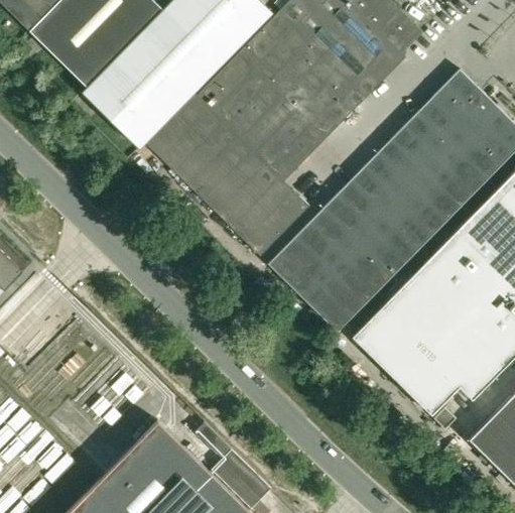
[(0,0),(0,1),(31,31),(60,0),(0,0)]
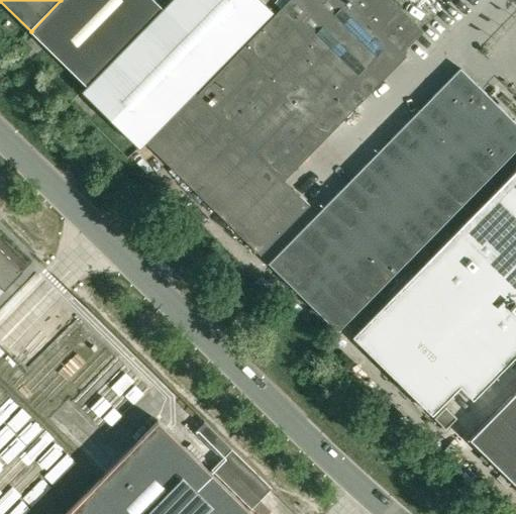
[(89,86),(164,10),(152,0),(61,0),(31,31),(89,86)]
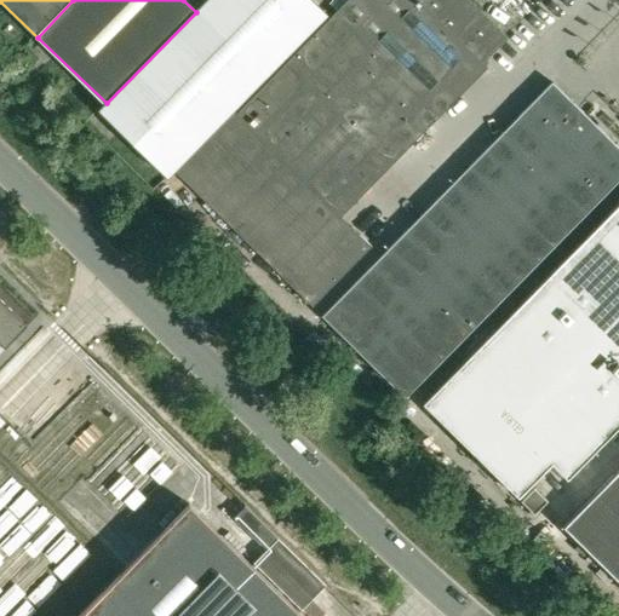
[(311,0),(207,0),(196,12),(107,103),(98,113),(166,179),(327,15),(311,0)]
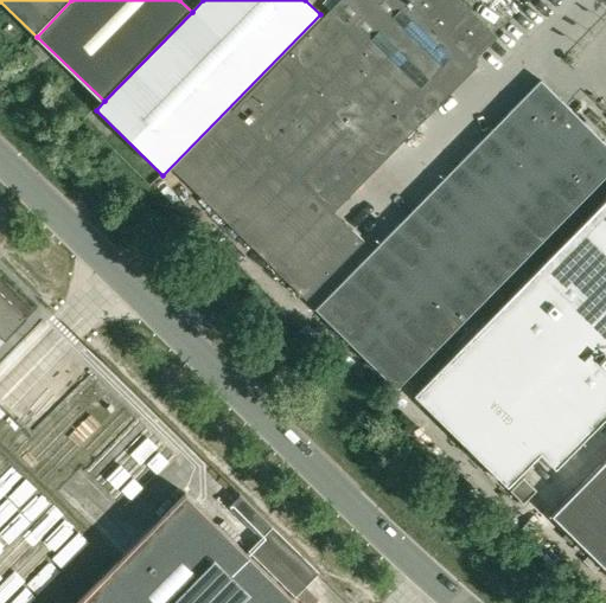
[(342,0),(231,113),(333,215),(477,68),(471,63),(495,38),(457,0),(342,0)]
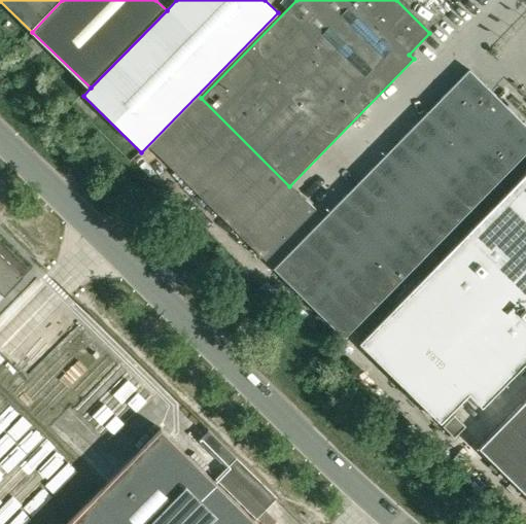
[(275,272),(346,341),(525,154),(525,127),(469,72),(275,272)]
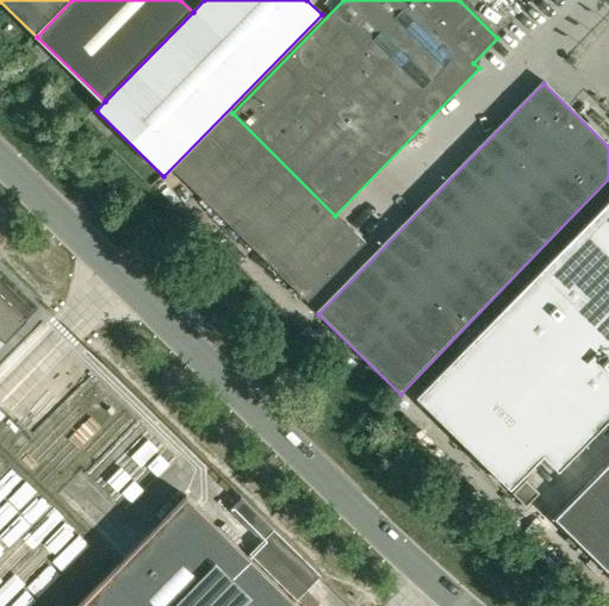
[(335,216),(232,113),(229,111),(172,170),(308,304),(365,245),(335,216)]
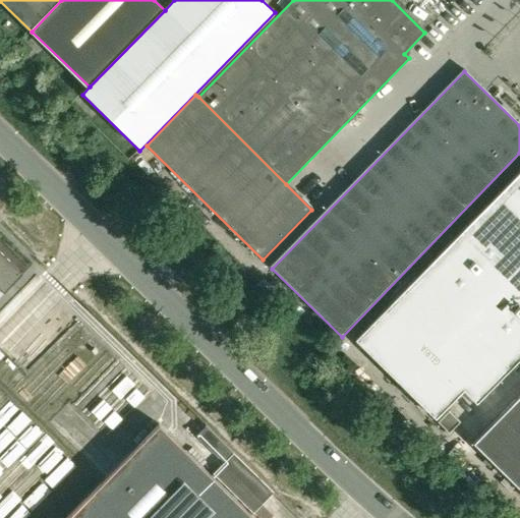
[(519,173),(356,343),(437,421),(464,393),(477,405),(519,361),(519,173)]
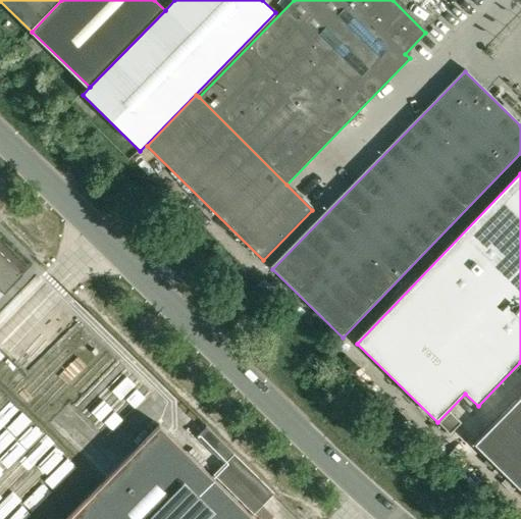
[(0,292),(4,297),(23,277),(0,254),(0,292)]
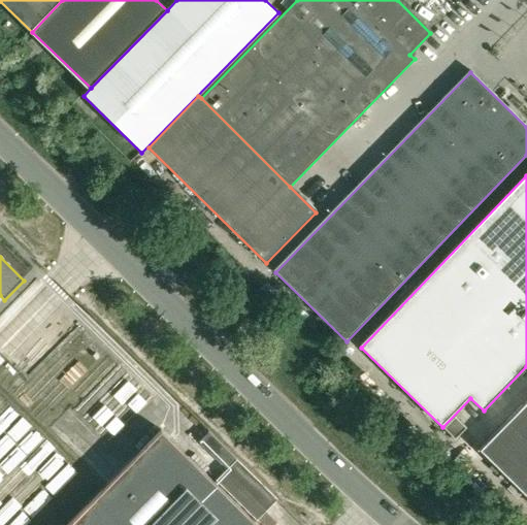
[(526,401),(479,452),(526,499),(526,401)]
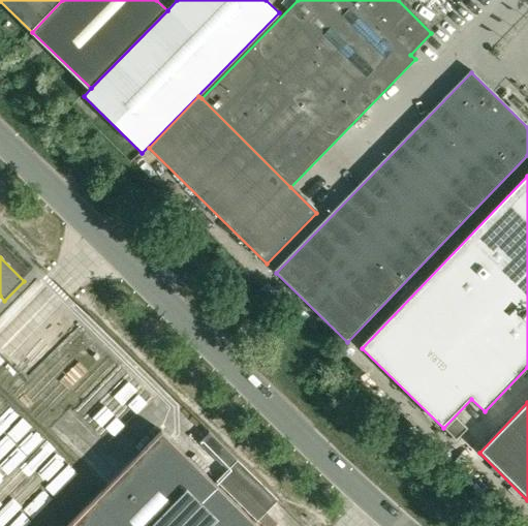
[(457,442),(468,431),(457,420),(445,432),(457,442)]
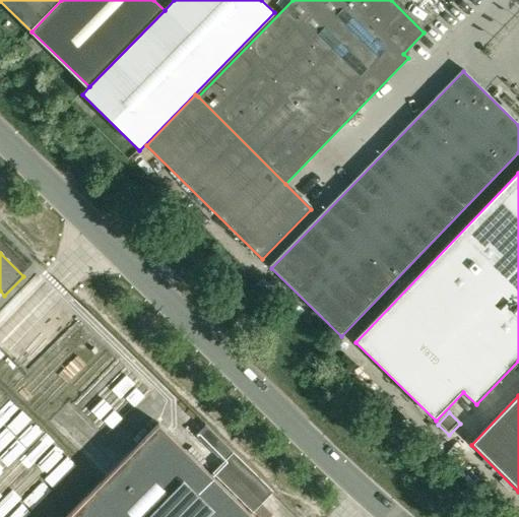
[(252,516),(159,426),(151,434),(142,443),(69,516),(252,516)]
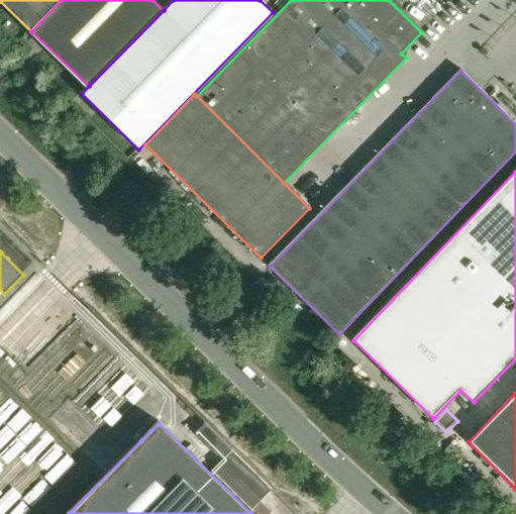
[(222,460),(231,451),(205,424),(196,434),(222,460)]
